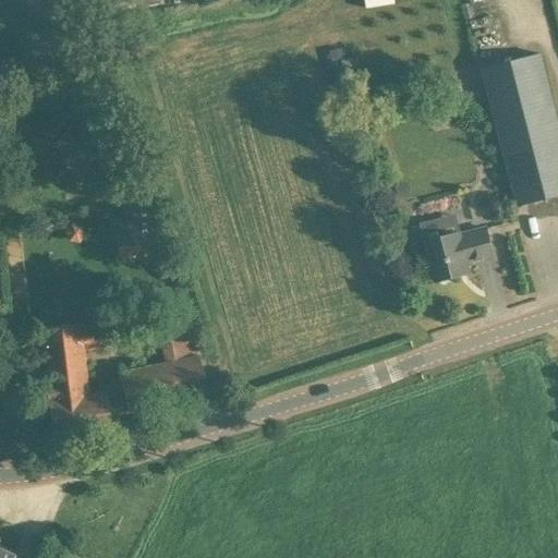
[(518,207),(557,196),(557,117),(542,55),(483,70),(518,207)]
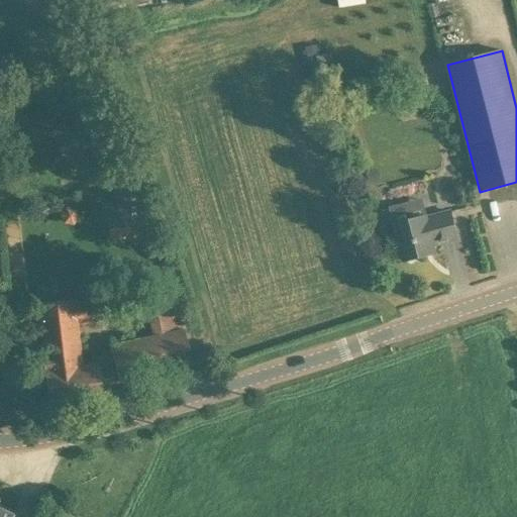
[(427,76),(417,78),(421,94),(430,92),(427,76)]
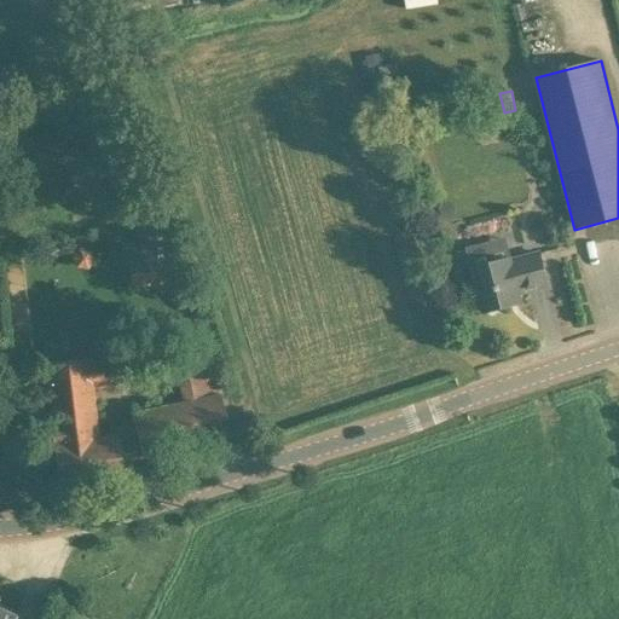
[(155,272),(156,272),(177,270),(174,247),(172,224),(134,227),(136,244),(138,273),(155,272)]
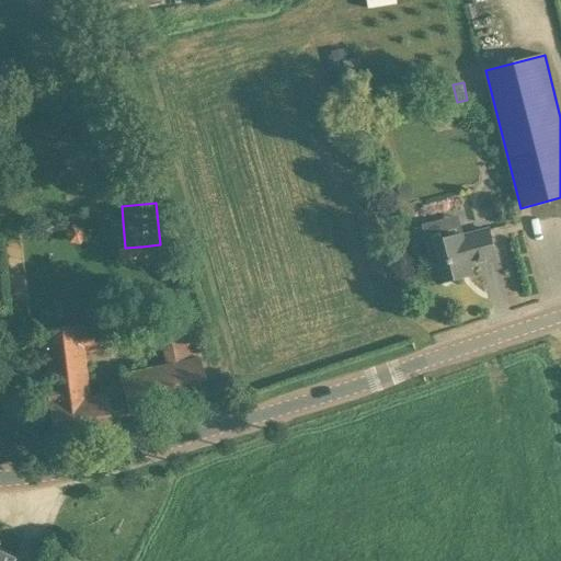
[(497,224),(508,221),(505,210),(494,214),(497,224)]
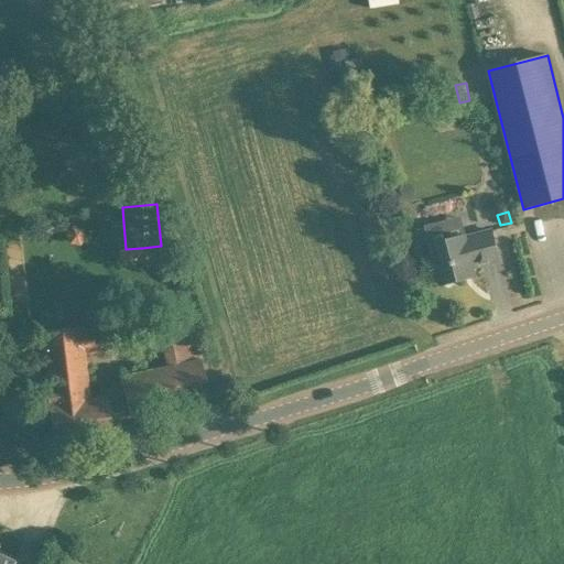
[(431,245),(442,285),(464,280),(462,271),(500,261),(492,231),(465,238),(465,236),(431,245)]
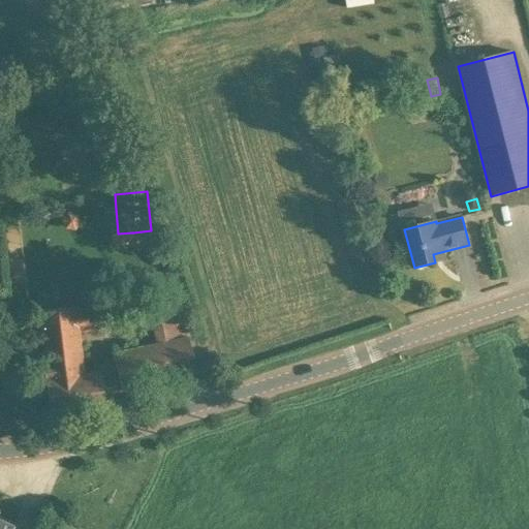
[(196,374),(187,336),(179,297),(145,299),(154,343),(111,353),(120,392),(196,374)]
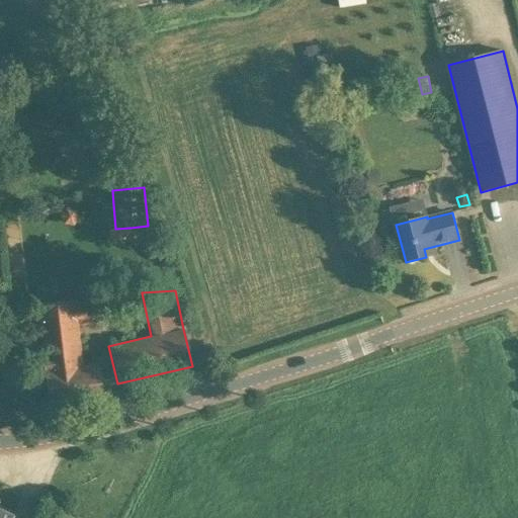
[(100,324),(97,299),(38,307),(46,371),(49,406),(101,400),(97,365),(84,366),(80,326),(100,324)]
